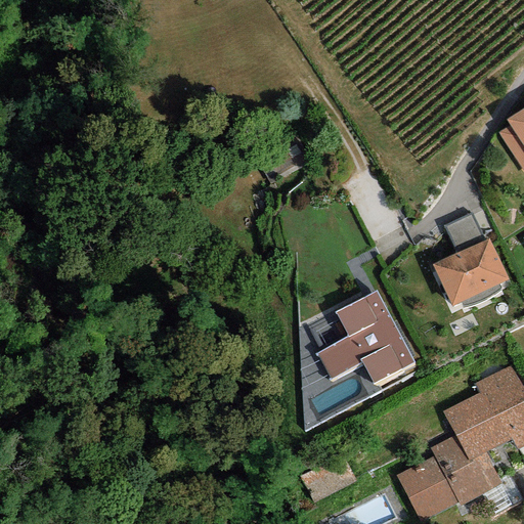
[(523,106),(506,119),(510,126),(498,133),(523,173),(523,106)]
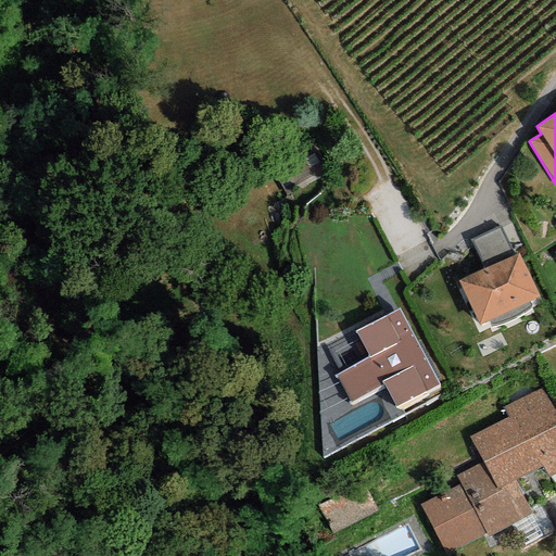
[(500,227),(471,240),(484,268),(513,255),(500,227)]
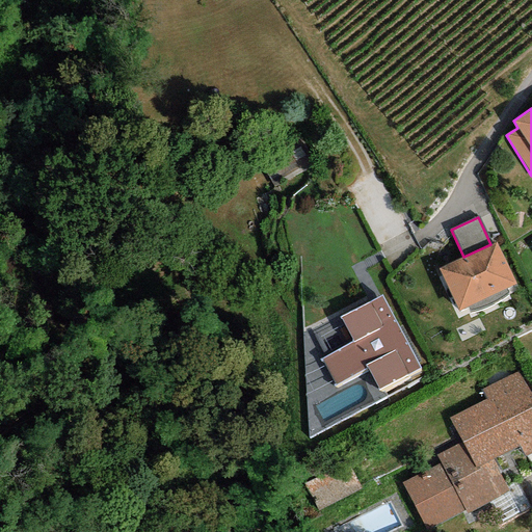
[(463,257),(439,268),(458,311),(467,307),(506,288),(515,284),(496,242),(490,244),(463,257)]
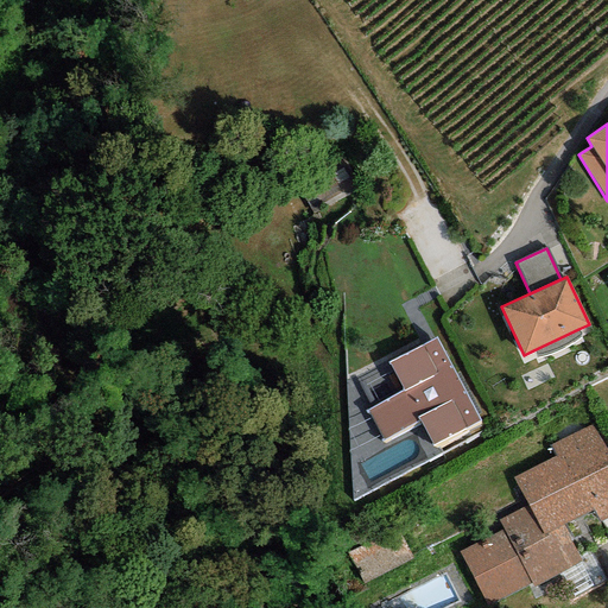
[(582,337),(578,329),(533,350),(534,359),(543,358),(551,355),(558,352),(570,346),(582,337)]
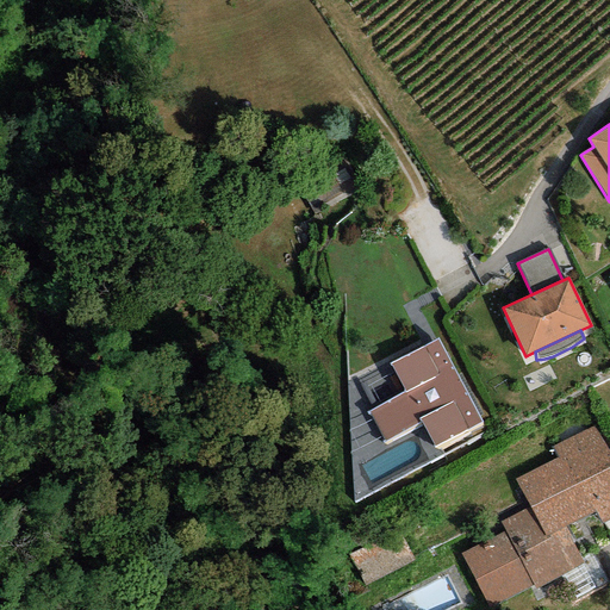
[(405,392),(367,411),(385,441),(421,421),(434,447),(481,422),(439,338),(388,363),(405,392)]
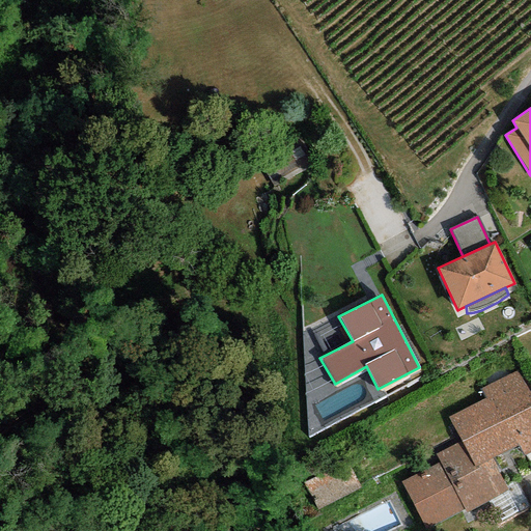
[(464,508),(466,513),(508,491),(491,459),(518,445),(524,456),(530,451),(530,393),(518,369),(480,390),(484,397),(448,417),(460,441),(436,454),(440,462),(401,482),(426,528),(464,508)]
